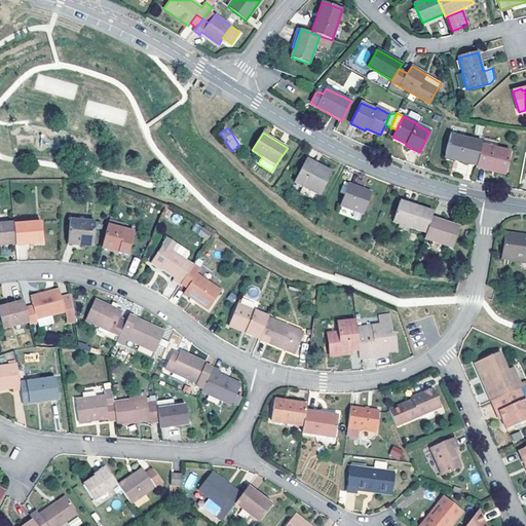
[(449,135),(445,153),(463,158),(462,161),(477,164),(481,145),(481,142),(449,135)]
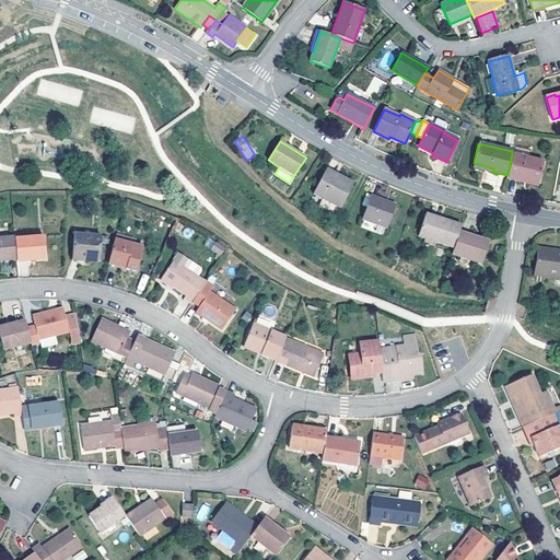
[(506,178),(520,182),(521,177),(539,182),(544,161),(512,154),(508,175),(506,178)]
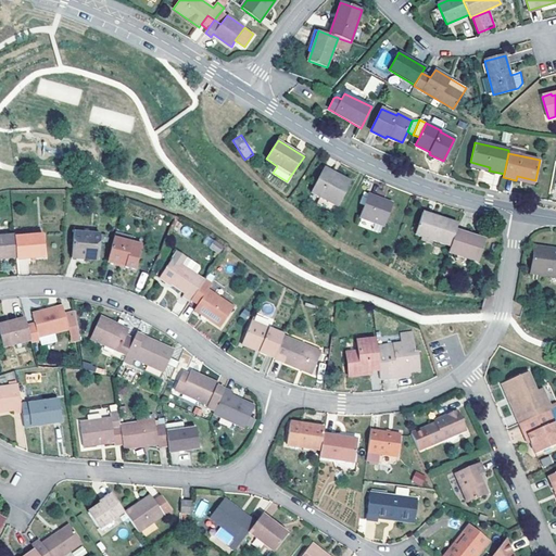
[(490,167),(470,162),(469,166),(489,171),(490,167)]
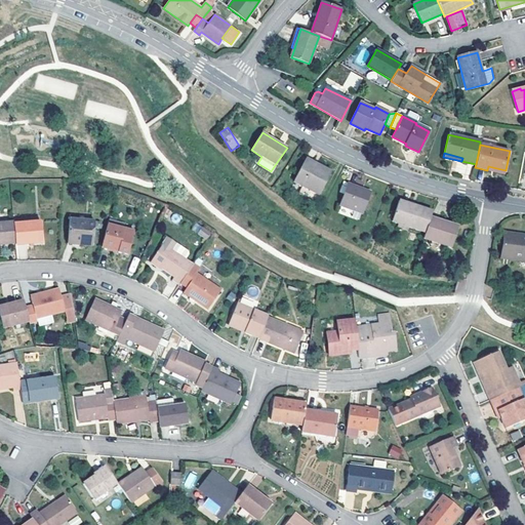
[(306,158),(293,182),(301,186),(320,195),(332,171),(306,158)]
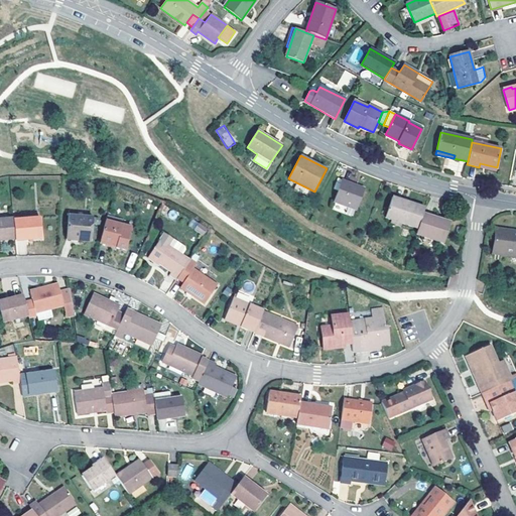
[(363,187),(342,180),(335,201),(356,209),(363,187)]
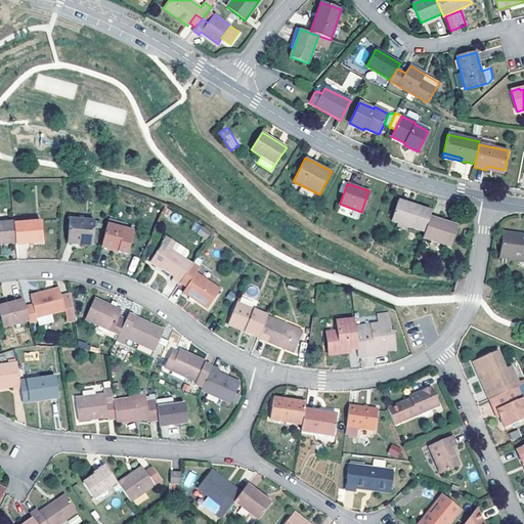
[(315,202),(319,194),(301,185),(297,192),(315,202)]
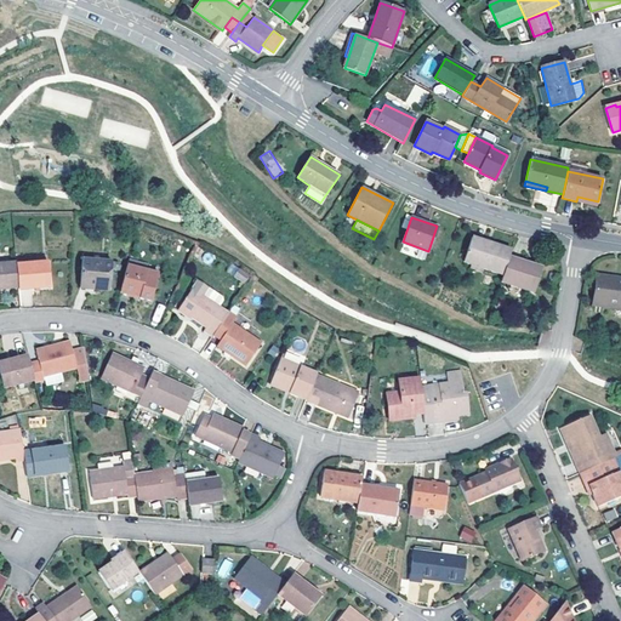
[(510,257),(512,250),(471,238),(463,262),(505,275),(510,257)]
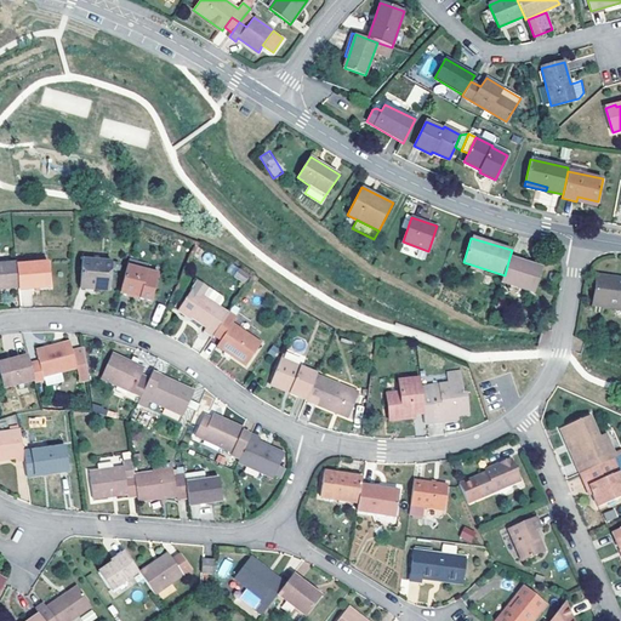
[(505,275),(502,283),(534,292),(541,267),(510,257),(505,275)]
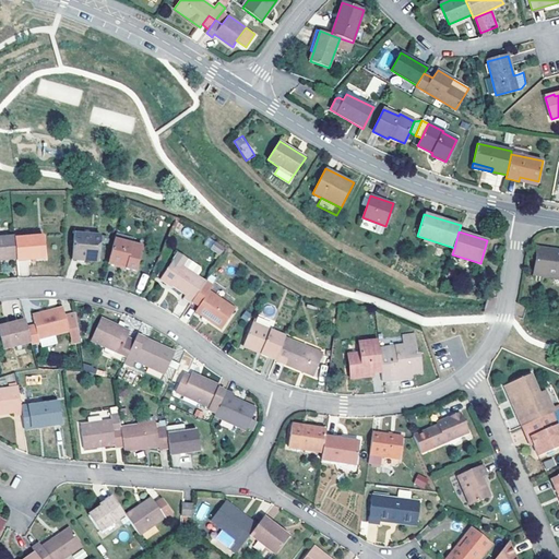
[(114,241),(131,245),(132,239),(116,235),(114,241)]
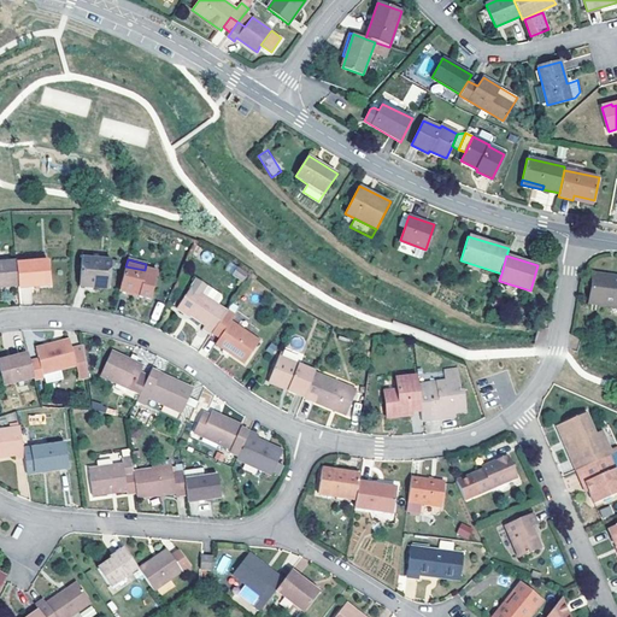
[(97,286),(95,289),(107,291),(110,263),(81,260),(78,285),(97,286)]
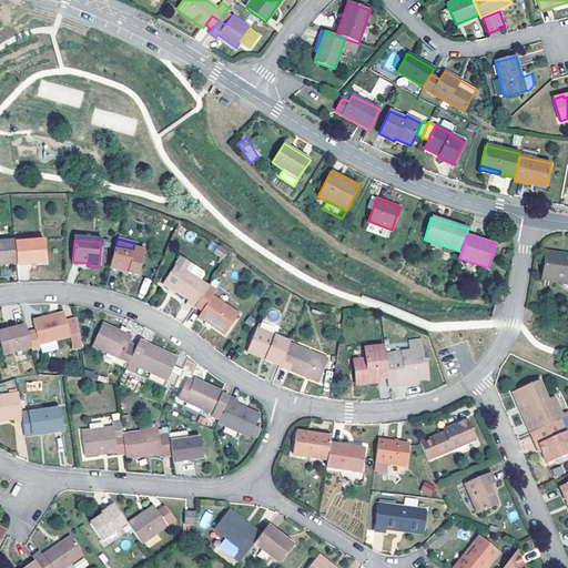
[(16,243),(14,241),(0,242),(0,264),(17,263),(16,243)]
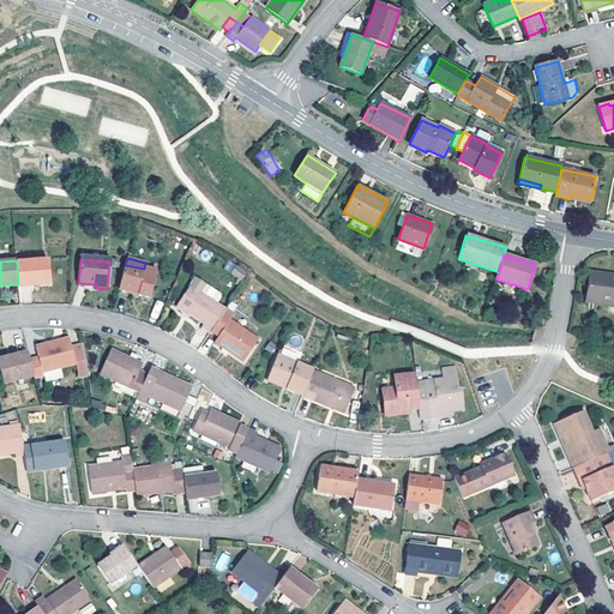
[(18,284),(19,287),(50,284),(48,260),(17,263),(18,284)]
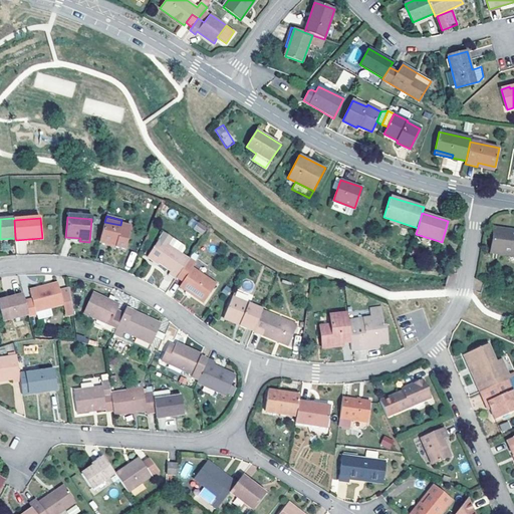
[(116,245),(115,247),(125,250),(131,228),(120,225),(104,222),(100,241),(116,245)]
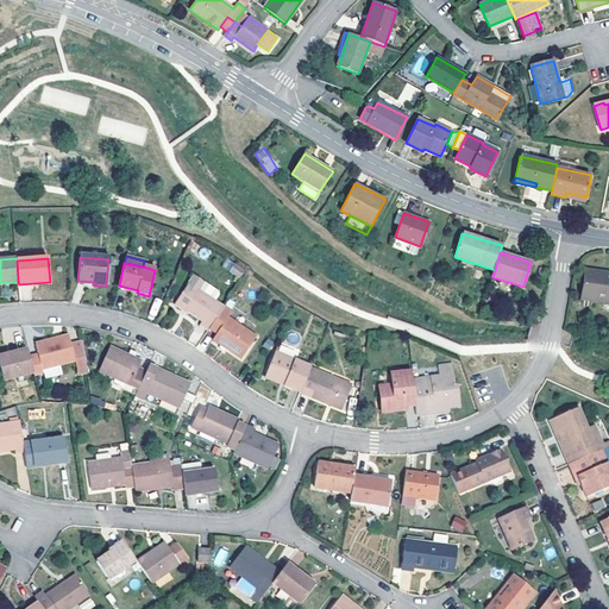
[(236,264),(231,271),(240,277),(245,270),(236,264)]
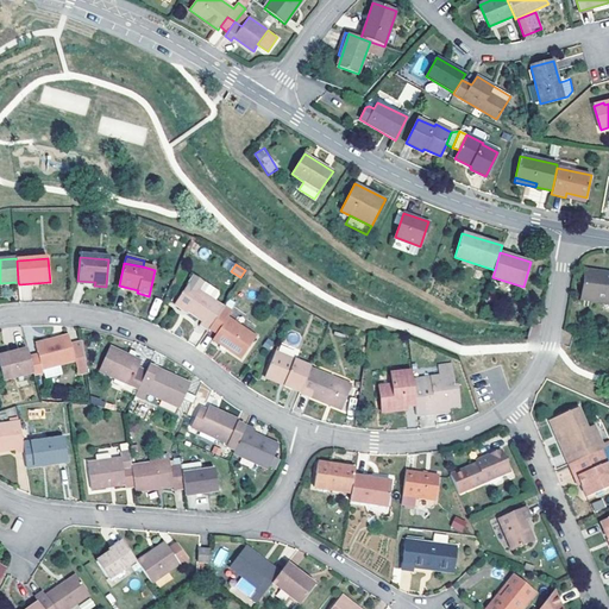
[(608,277),(585,274),(582,299),(608,302),(608,277)]
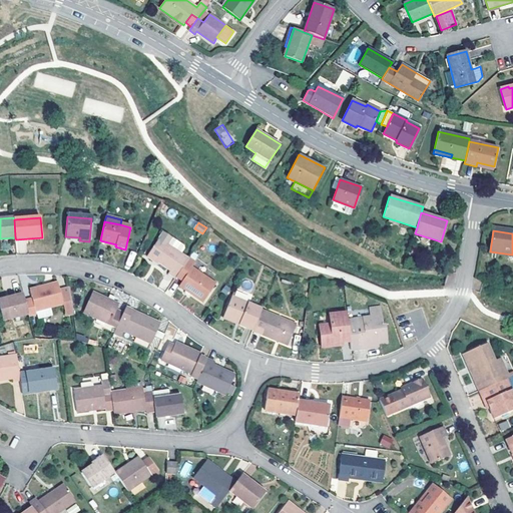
[(176,277),(188,259),(180,254),(183,249),(183,246),(171,238),(162,232),(158,239),(146,257),(169,272),(167,274),(174,279),(176,277)]
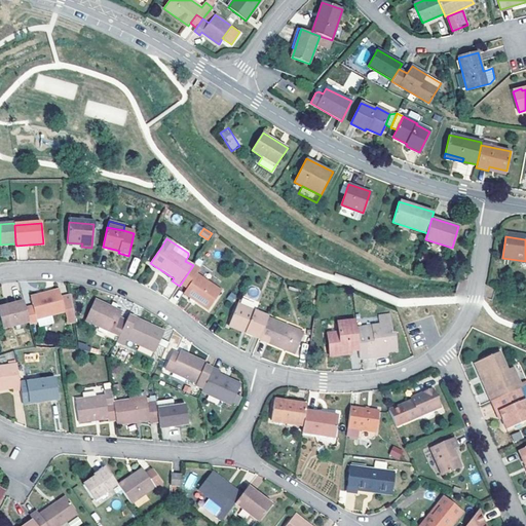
[(193,265),(181,284),(187,288),(183,293),(209,309),(221,291),(196,274),(199,270),(193,265)]
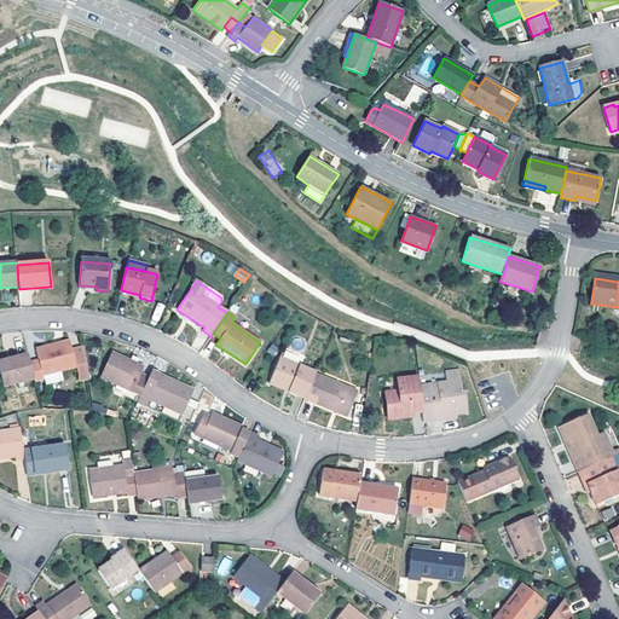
[(44,379),(42,375),(44,375),(46,385),(63,380),(61,370),(77,366),(81,380),(90,377),(85,348),(73,352),(70,341),(36,350),(39,360),(30,363),(34,377),(35,381),(44,379)]
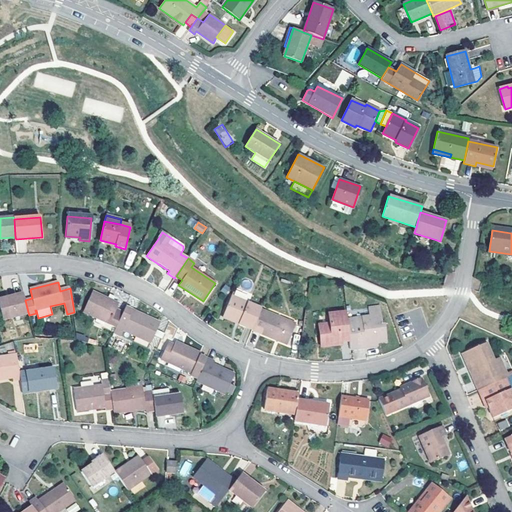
[(116,327),(122,314),(115,311),(118,304),(92,292),(83,312),(116,327)]
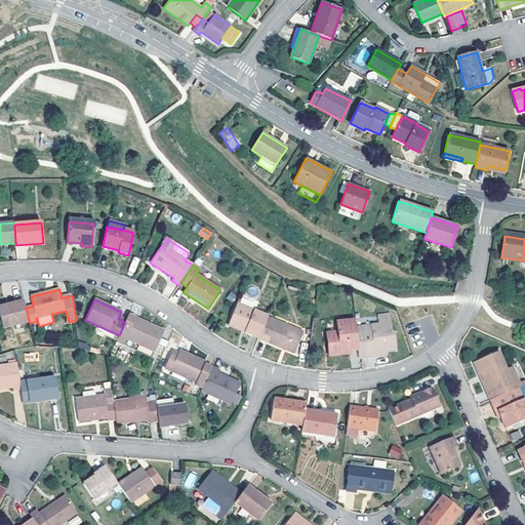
[(26,308),(25,300),(14,304),(14,305),(0,308),(0,315),(3,327),(29,320),(26,308)]
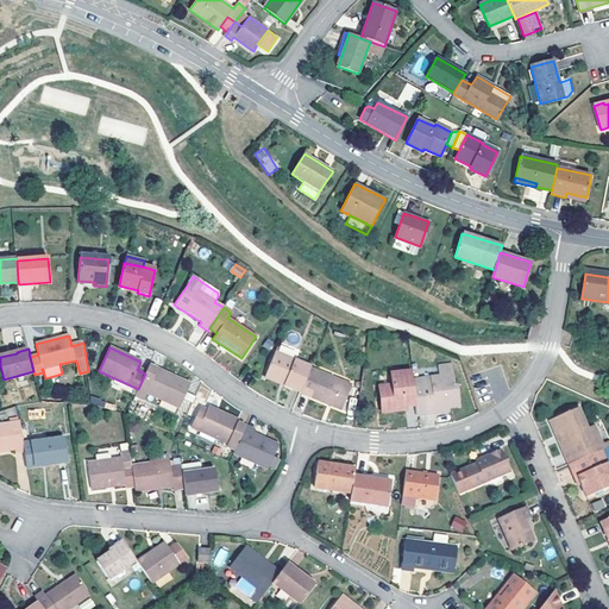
[(286,381),(284,384),(301,391),(311,369),(311,368),(275,352),(267,372),(286,381)]
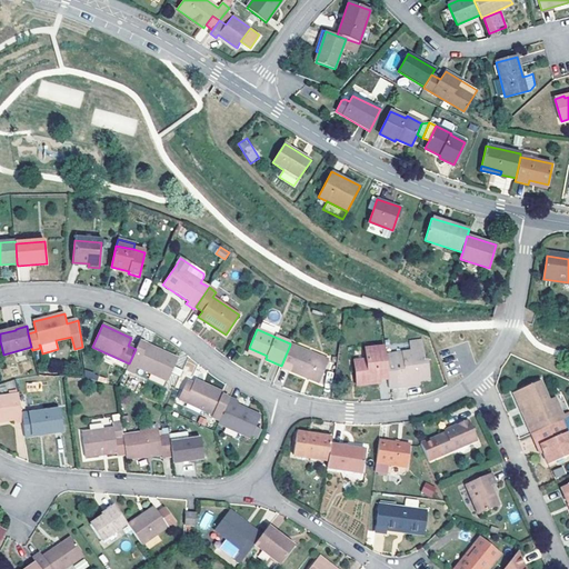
[(407,382),(419,380),(430,379),(428,360),(426,360),(423,341),(410,342),(411,352),(386,356),(389,379),(390,388),(407,387),(407,382)]
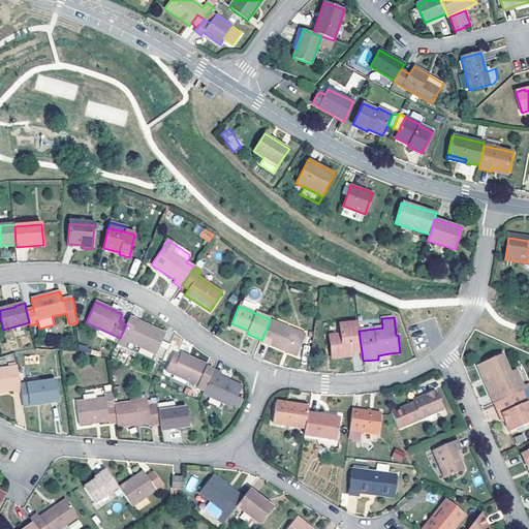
[(156,353),(159,345),(161,340),(164,334),(136,321),(128,318),(126,324),(120,338),(118,343),(125,346),(127,341),(156,353)]
